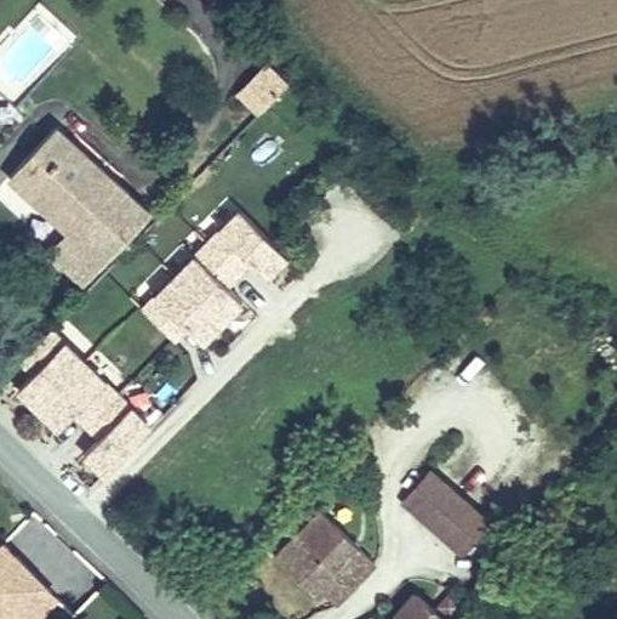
[(203,0),(224,17),(236,0),(203,0)]
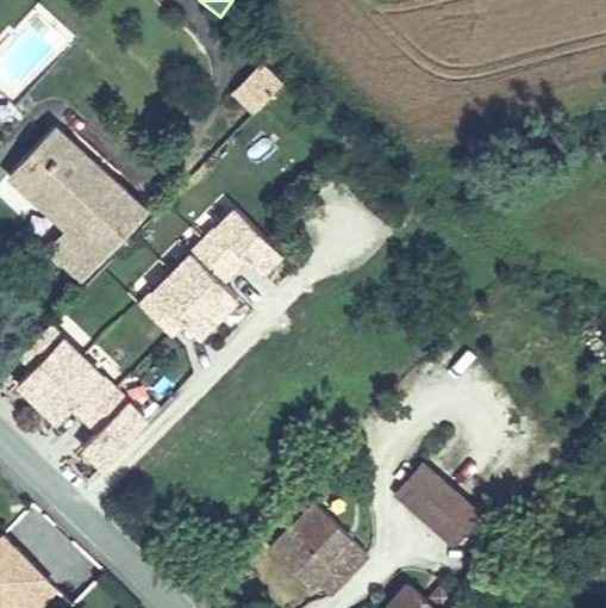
[(263,112),(292,85),(258,50),(231,78),(263,112)]
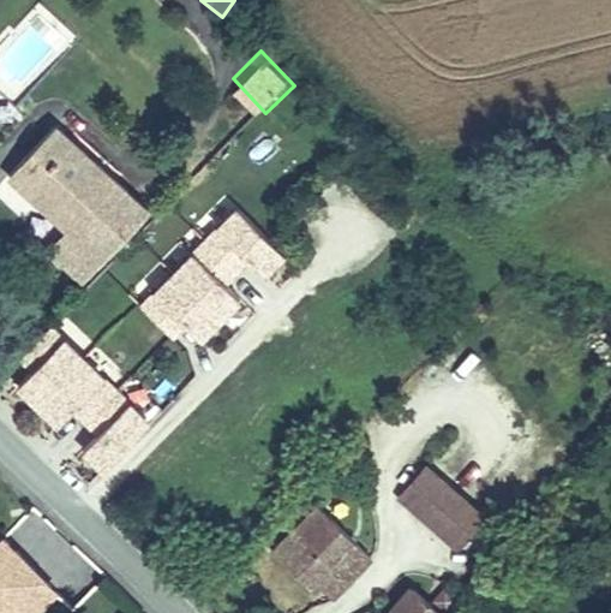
[(76,232),(102,255),(149,203),(60,123),(13,176),(76,232)]
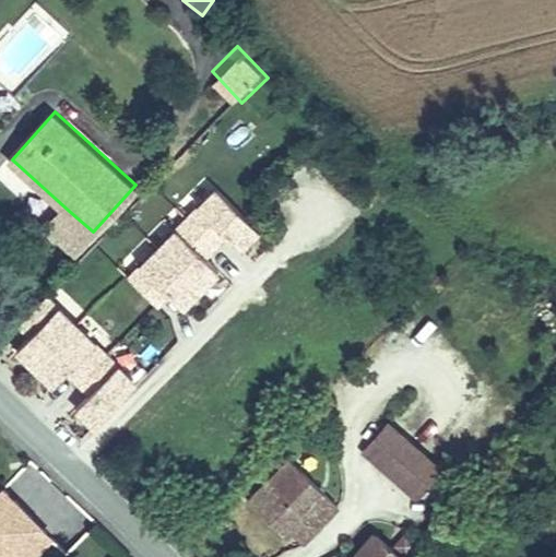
[(209,200),(117,287),(143,315),(155,303),(169,318),(206,282),(192,268),(215,246),(229,260),(248,241),(209,200)]
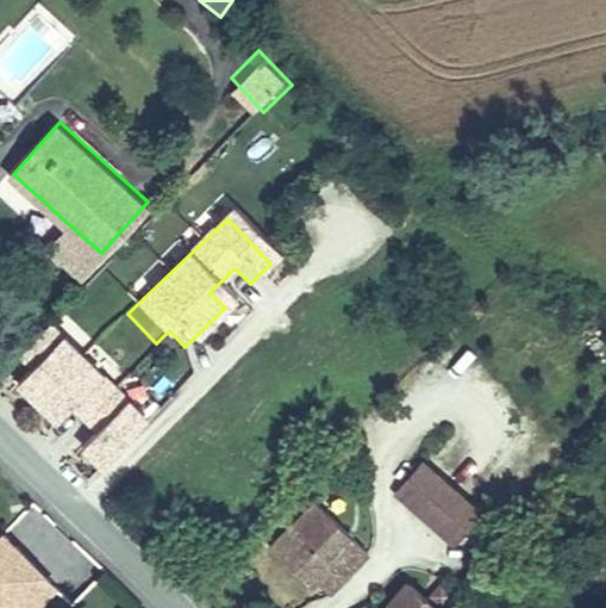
[(87,270),(101,253),(75,230),(61,246),(87,270)]
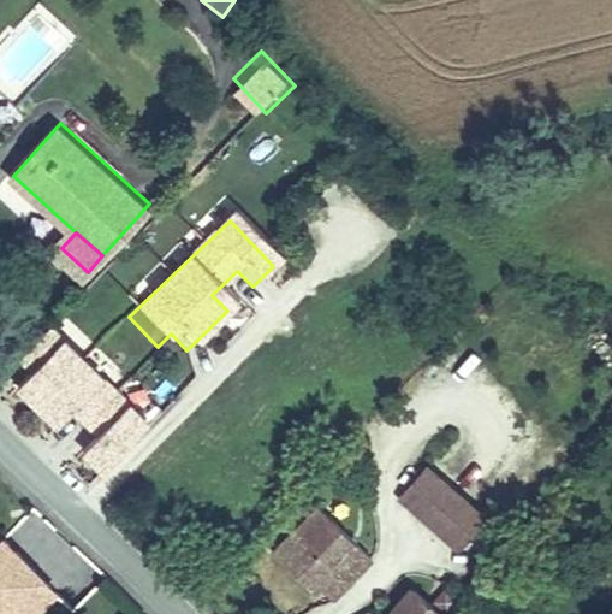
[(36,331),(6,360),(18,373),(3,389),(41,430),(58,414),(82,440),(65,455),(85,476),(132,432),(36,331)]
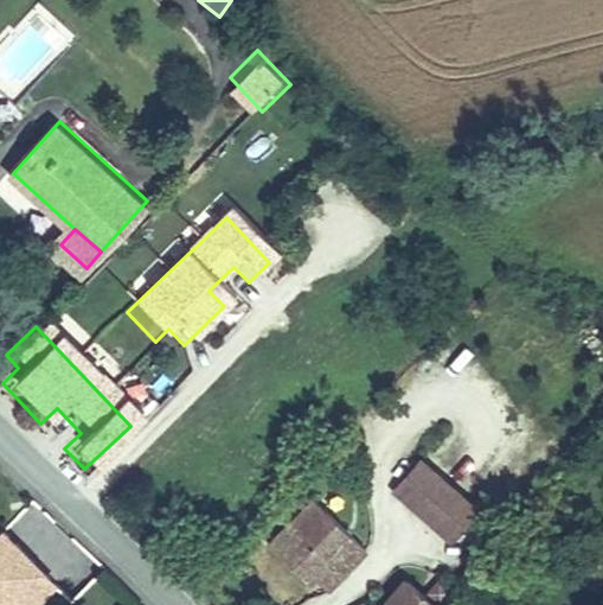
[(419,465),(396,497),(453,539),(476,505),(419,465)]
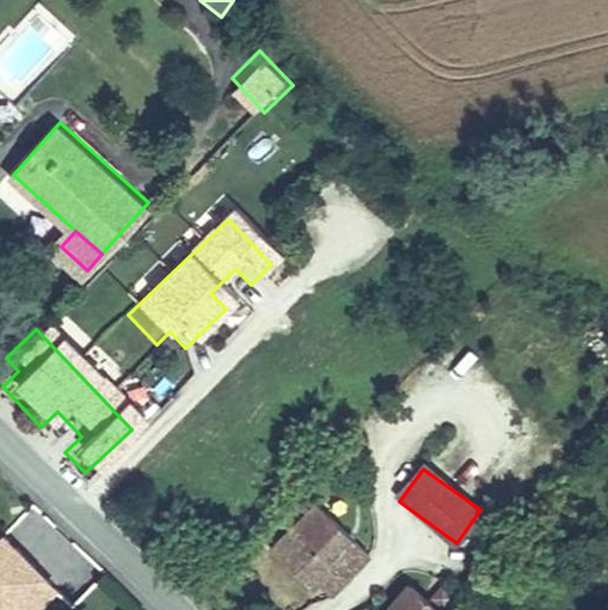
[(309,523),(272,567),(302,592),(311,584),(332,602),(362,566),(309,523)]
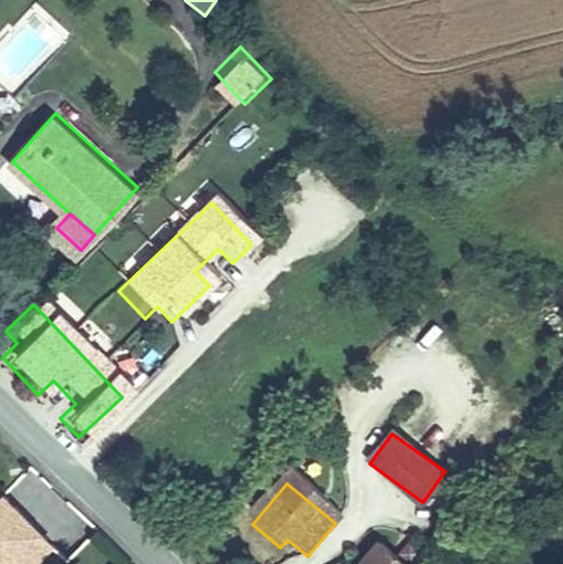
[(0,560),(10,551),(19,560),(42,536),(0,494),(0,560)]
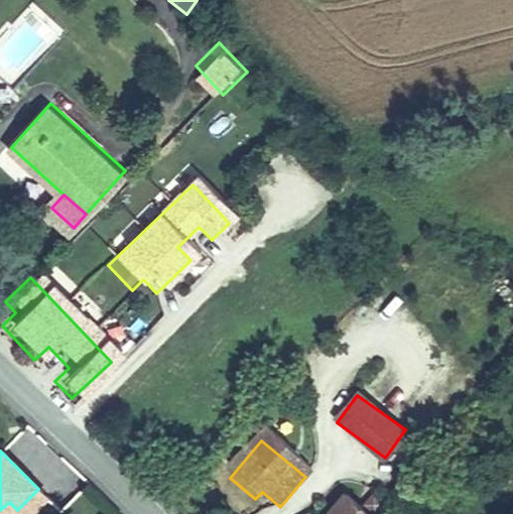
[(9,502),(0,510),(0,513),(29,513),(46,498),(38,489),(17,510),(9,502)]
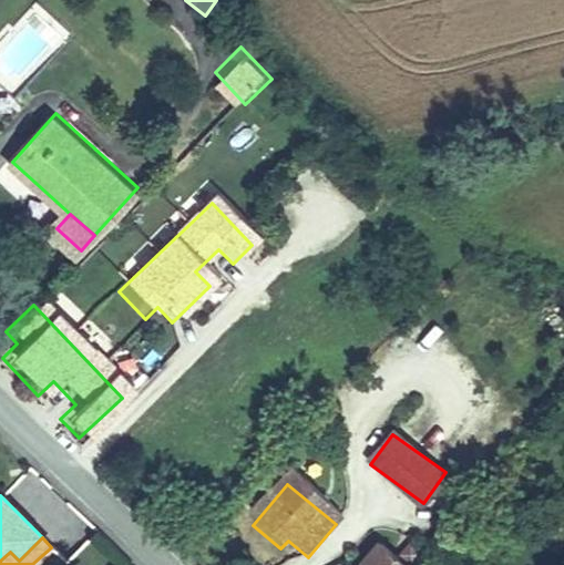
[(357,564),(399,564),(376,544),(357,564)]
